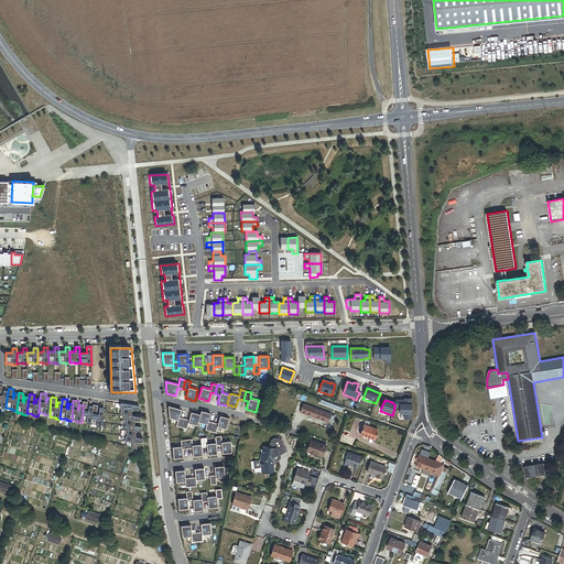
[(401,401),(394,401),(394,404),(394,408),(394,409),(399,409),(399,415),(404,415),(403,421),(411,421),(411,401),(404,400),(404,402),(401,402),(401,401)]
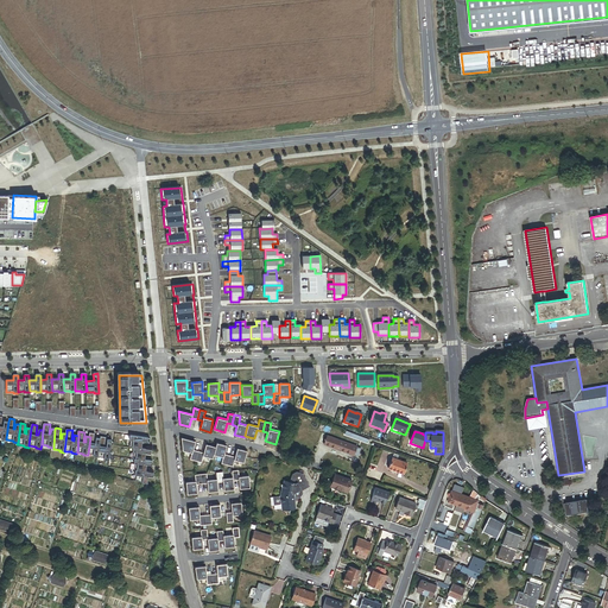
[(99,457),(101,438),(97,438),(96,443),(94,443),(95,434),(90,434),(90,437),(88,454),(95,455),(95,456),(99,457)]
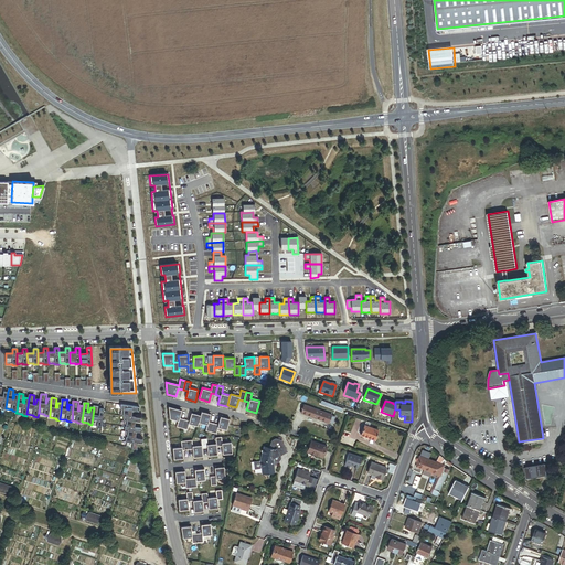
[(139,412),(139,407),(121,405),(121,409),(123,409),(121,416),(125,416),(131,417),(132,411),(139,412)]
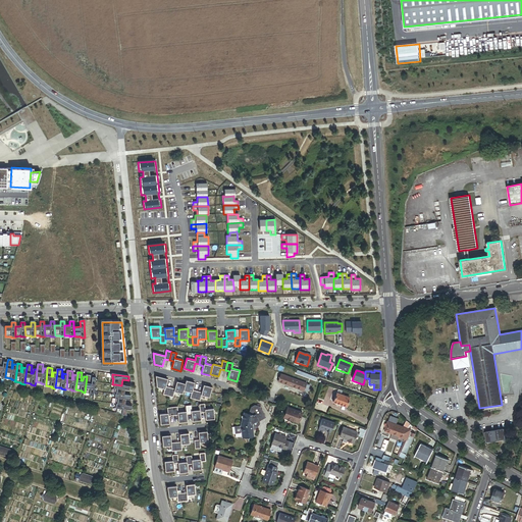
[(281,374),(278,382),(303,392),(306,383),(281,374)]
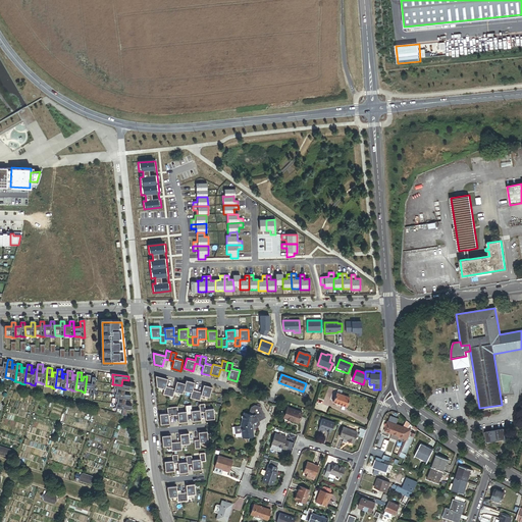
[(95,396),(97,378),(93,377),(92,384),(91,383),(92,375),(87,375),(87,376),(85,393),(91,394),(91,395),(95,396)]
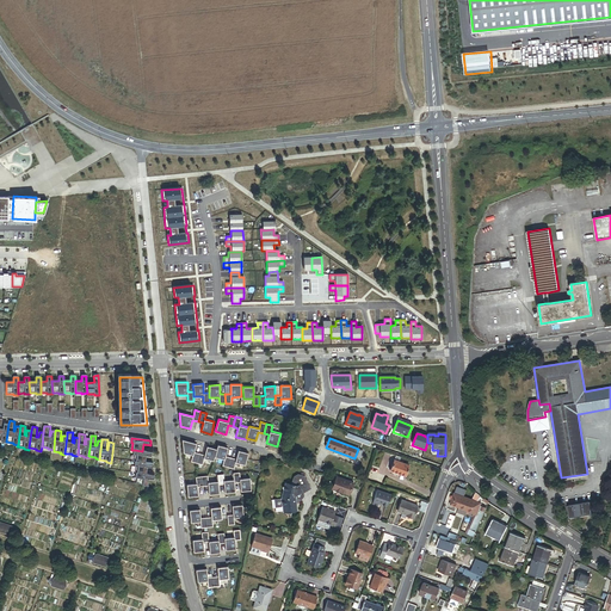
[(196,443),(181,439),(183,452),(192,455),(191,462),(197,463),(199,454),(193,452),(196,443)]
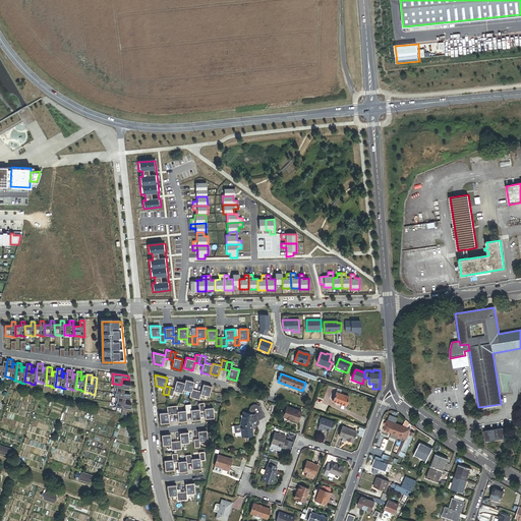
[(194,382),(185,379),(184,383),(183,390),(190,392),(189,397),(194,398),(196,390),(192,389),(194,382)]
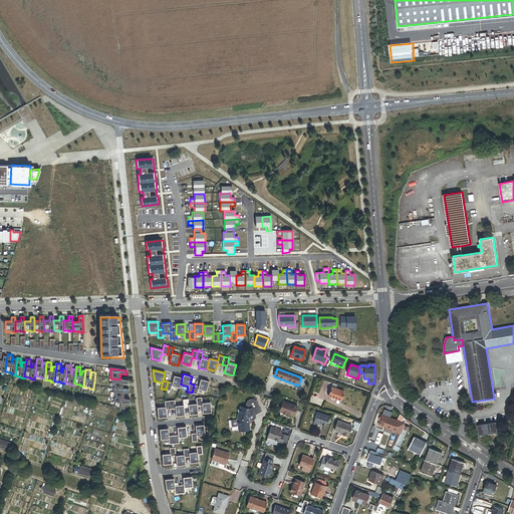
[(181,384),(182,377),(174,374),(172,382),(168,381),(166,390),(171,391),(172,386),(180,388),(181,384)]
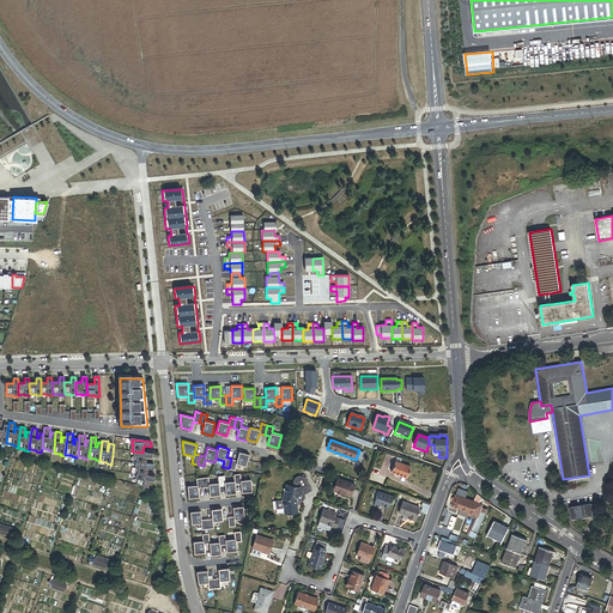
[(152,459),(152,454),(143,453),(135,451),(135,456),(135,463),(137,463),(146,465),(147,457),(152,459)]
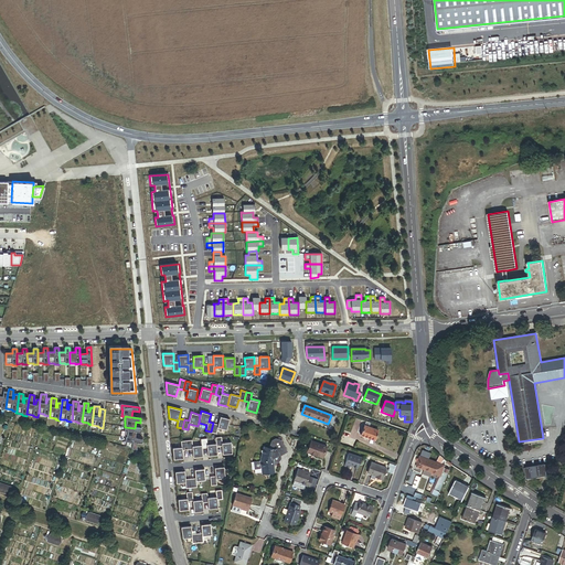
[(230,418),(221,416),(219,424),(213,423),(211,432),(216,434),(217,427),(226,429),(230,418)]
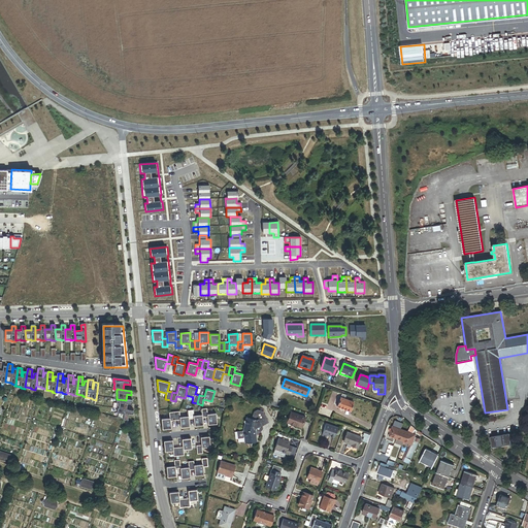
[(344,399),(340,397),(337,405),(337,406),(351,411),(354,402),(348,400),(349,398),(344,397),(344,399)]
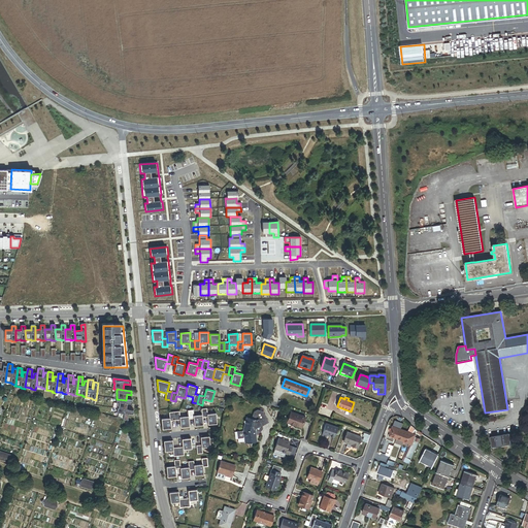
[(132,404),(132,401),(126,400),(118,399),(118,402),(119,403),(118,408),(119,408),(127,409),(128,404),(132,404)]
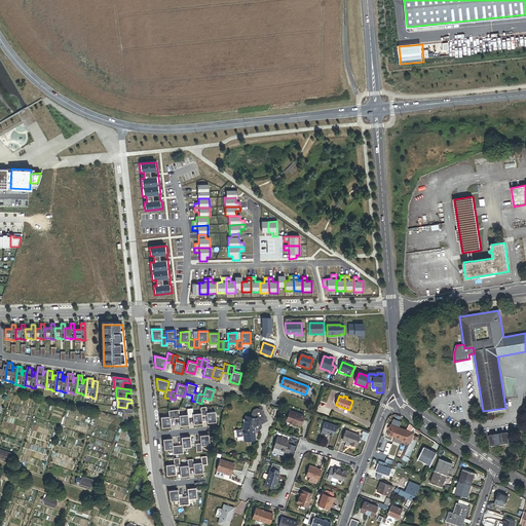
[(133,413),(134,409),(126,408),(118,407),(118,411),(119,411),(118,417),(128,419),(129,413),(133,413)]
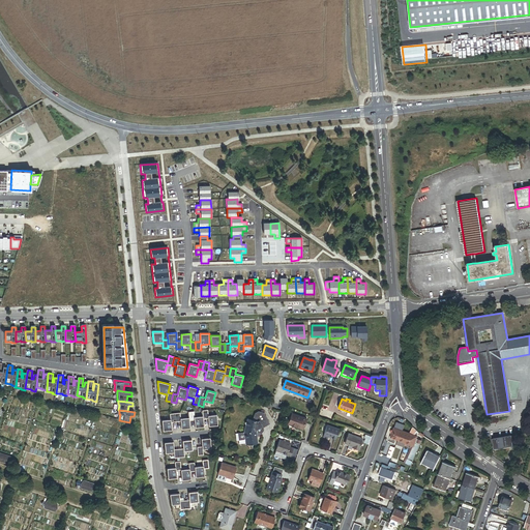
[(208,427),(217,425),(216,414),(208,415),(207,410),(202,410),(203,416),(203,418),(208,418),(208,427)]
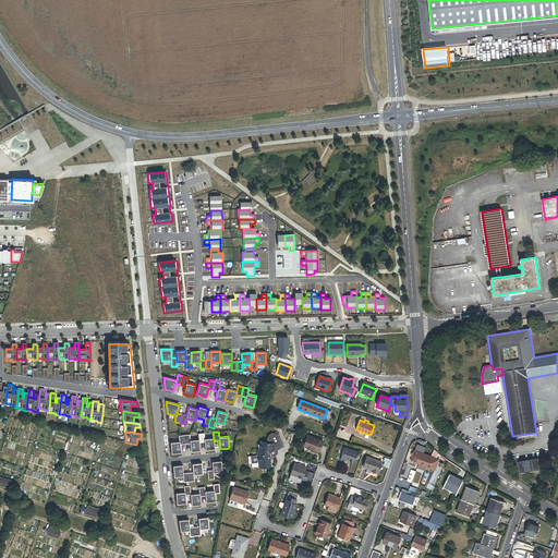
[(205,450),(215,449),(214,440),(214,438),(205,439),(204,433),(198,434),(198,439),(199,439),(199,443),(205,441),(205,450)]
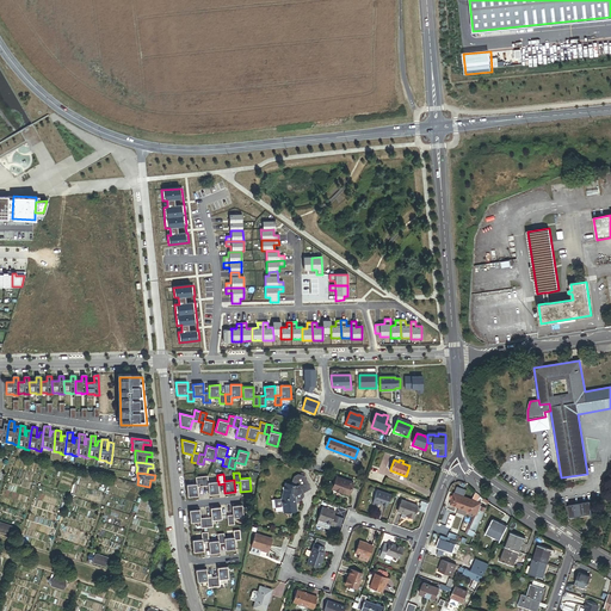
[(209,494),(220,493),(218,485),(218,481),(217,481),(209,482),(208,475),(202,476),(203,486),(208,486),(209,494)]
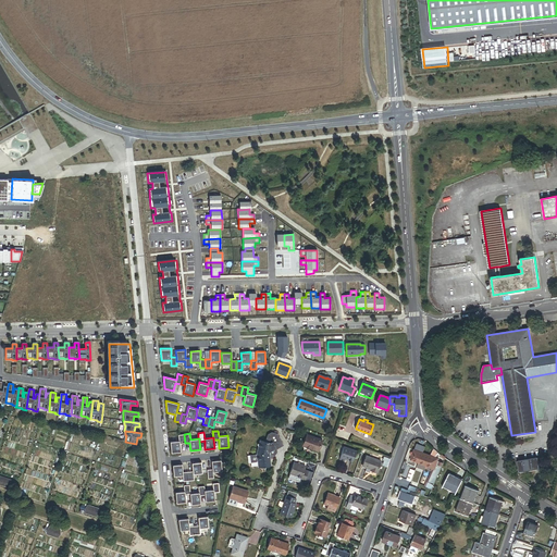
[(171,453),(181,452),(180,444),(185,443),(184,434),(178,435),(178,441),(170,442),(171,453)]
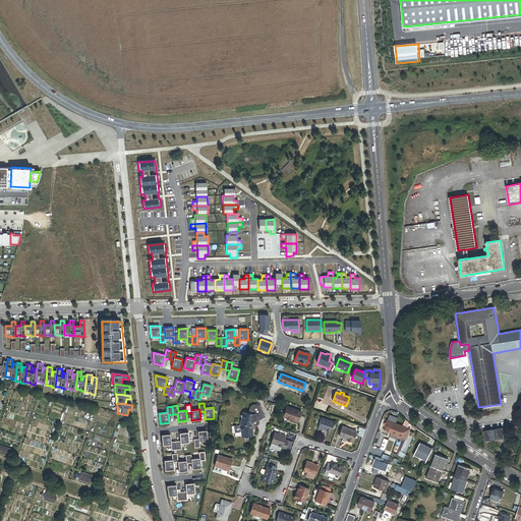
[(242,439),(244,441),(246,439),(248,438),(249,437),(250,437),(248,426),(250,424),(263,417),(257,408),(257,407),(255,406),(255,408),(249,411),(247,410),(246,413),(244,414),(240,413),(237,425),(237,427),(238,433),(238,438),(239,438),(239,439),(242,439)]
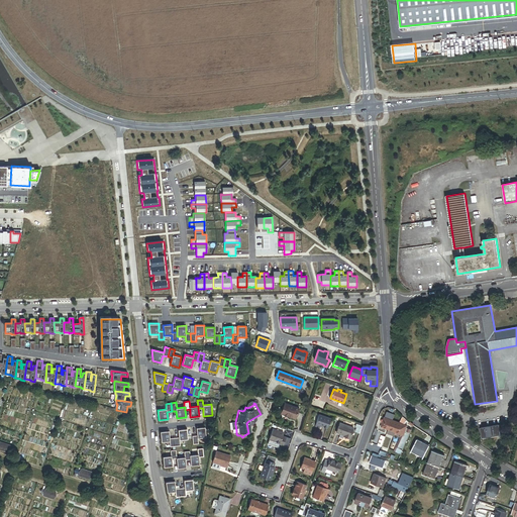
[(284,408),(281,418),(295,422),(298,412),(284,408)]
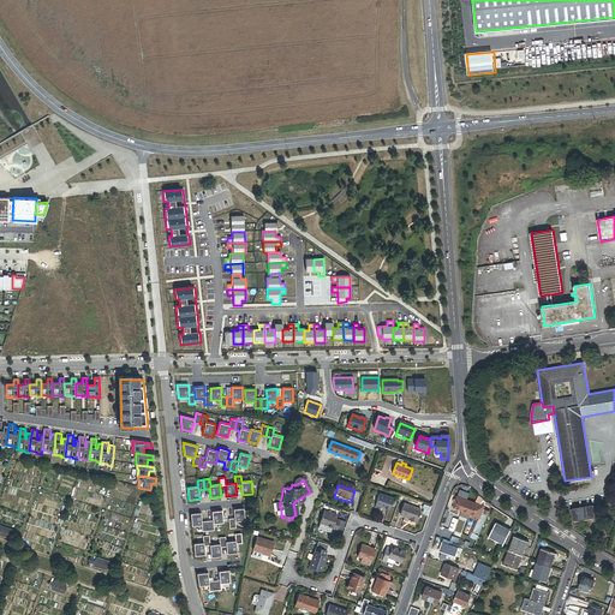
[(392,500),(377,495),(372,509),(380,512),(380,509),(388,512),(392,500)]
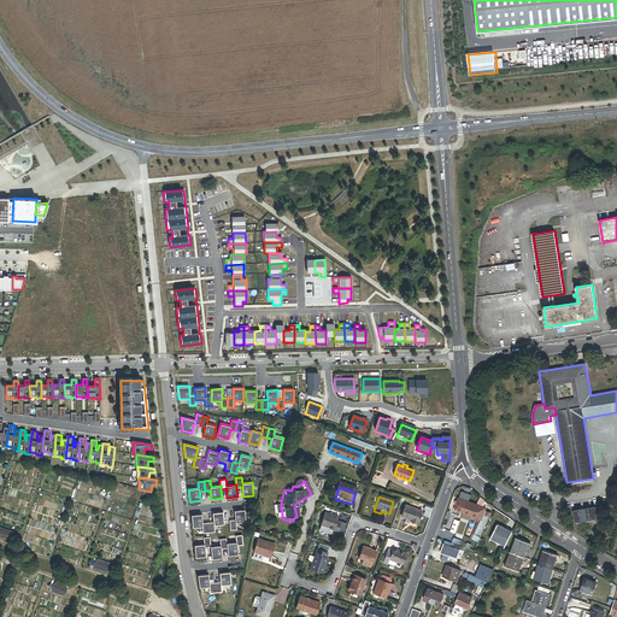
[(464,513),(469,501),(459,499),(456,510),(464,513)]
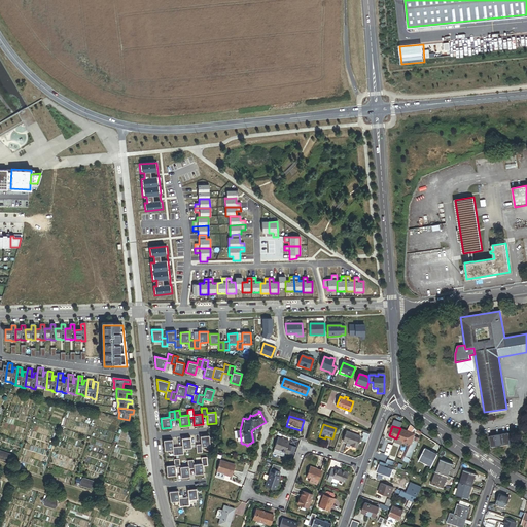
[(408,431),(400,428),(396,438),(403,442),(408,431)]
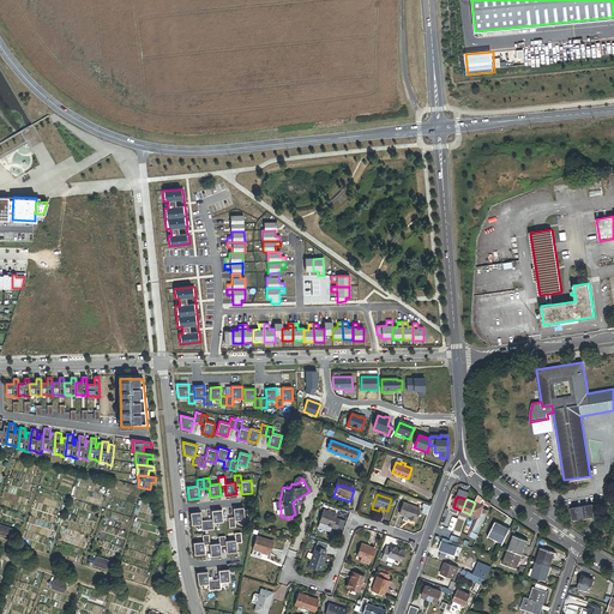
[(483,506),(475,503),(470,515),(480,517),(481,512),(482,510),(483,506)]
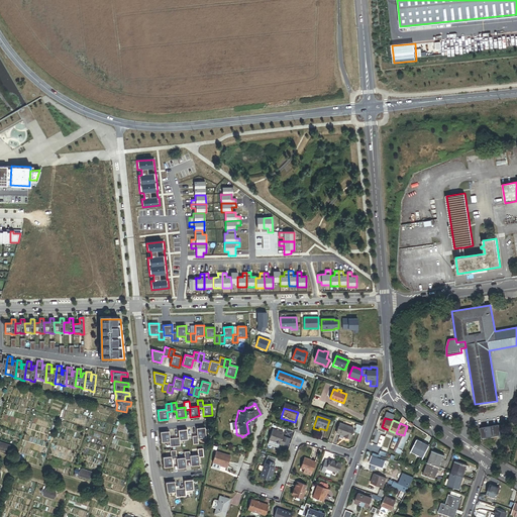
[(353,429),(339,424),(336,434),(345,437),(345,438),(349,440),(353,429)]
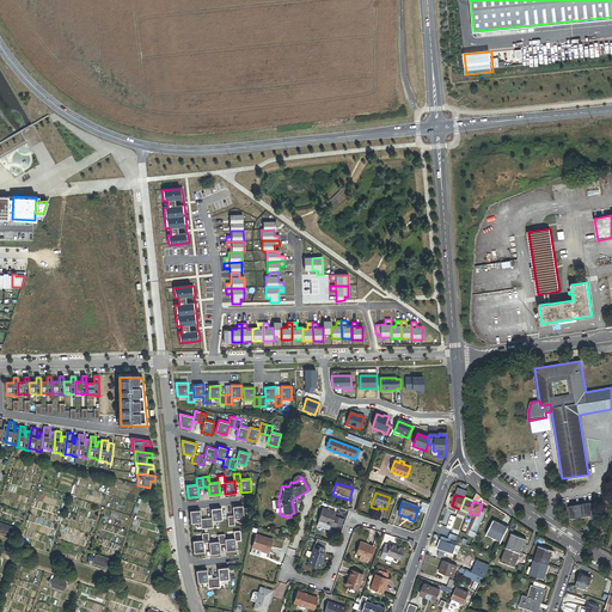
[(593,514),(591,503),(570,507),(571,518),(593,514)]
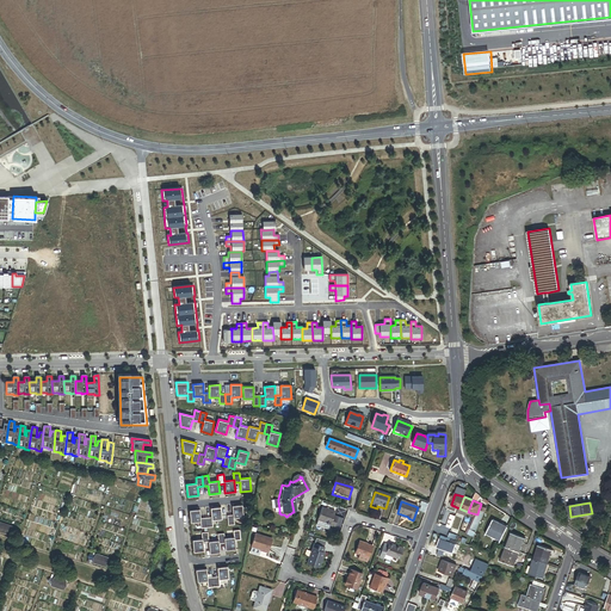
[(242,505),(232,506),(233,514),(227,516),(228,525),(235,524),(234,518),(244,517),(242,505)]
